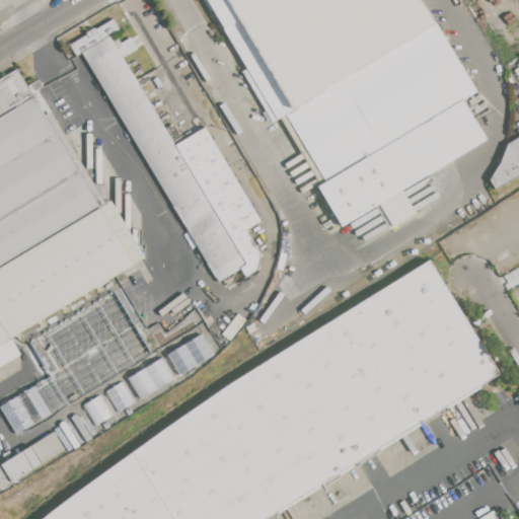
[(206,0),(424,0),(477,91),(464,99),(488,139),(402,189),(375,205),(340,226),(315,184),(319,182),(281,117),(273,122),(242,71),(247,69),(206,0)]
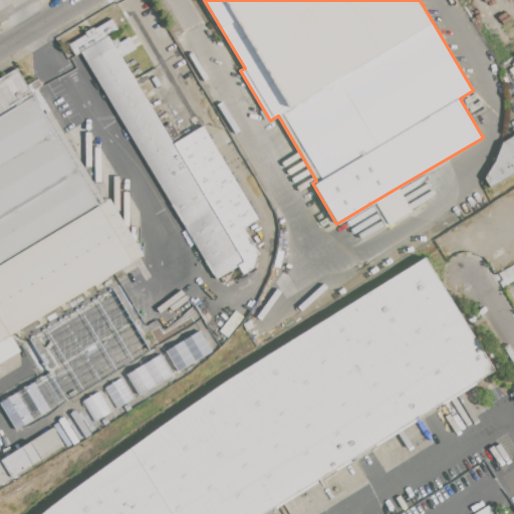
[(80,51),(111,32),(176,144),(204,127),(257,220),(244,228),(258,252),(254,268),(225,286),(220,277),(217,279),(80,51)]
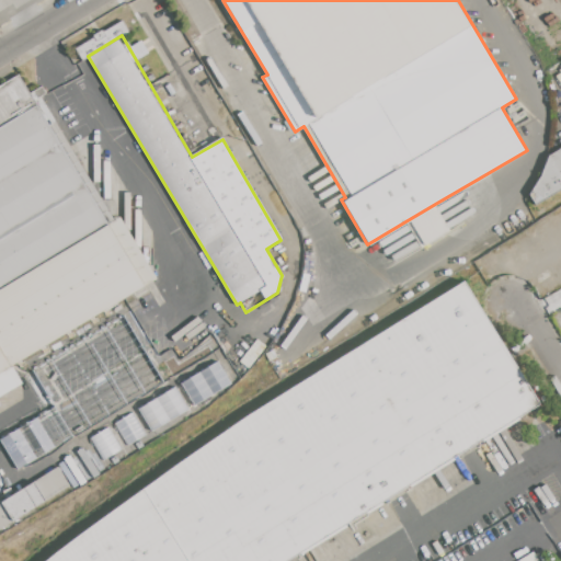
[(0,86),(19,75),(146,287),(12,367),(23,385),(0,398),(0,86)]
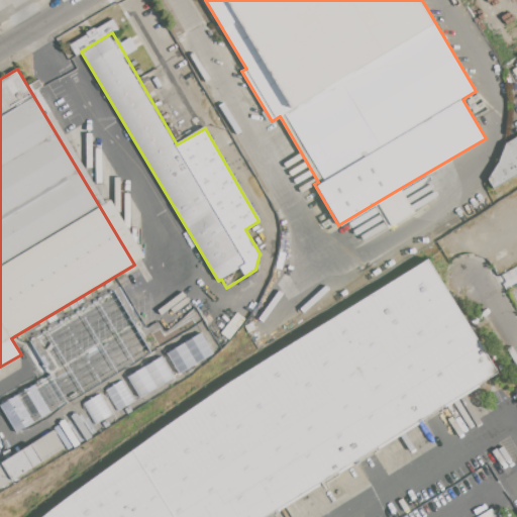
[(516,136),(516,173),(492,189),(487,181),(498,163),(506,143),(516,136)]
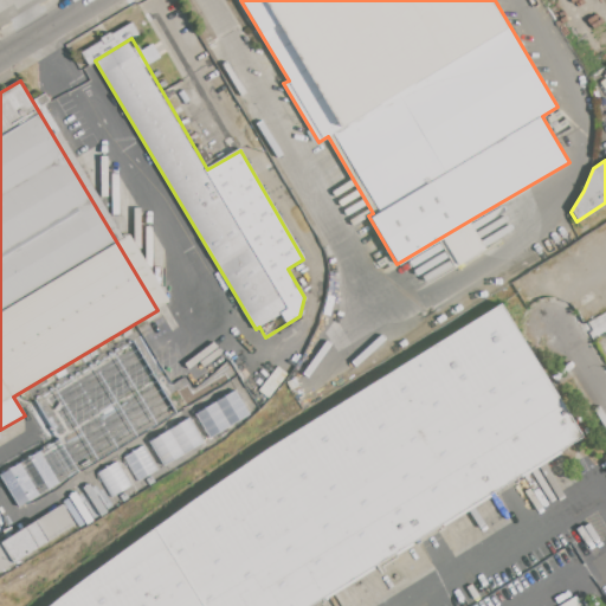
[(438,239),(470,220),(485,246),(453,265),(438,239)]
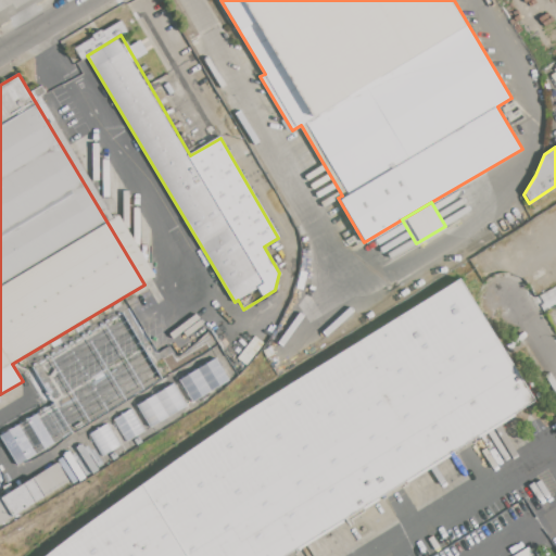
[(535,400),(283,555),(48,555),(74,533),(111,508),(156,472),(200,442),(460,280),(535,400)]
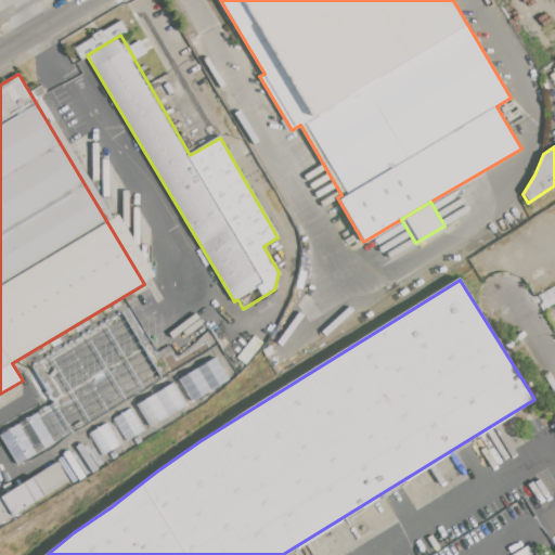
[(229,381),(217,358),(179,377),(191,400),(229,381)]
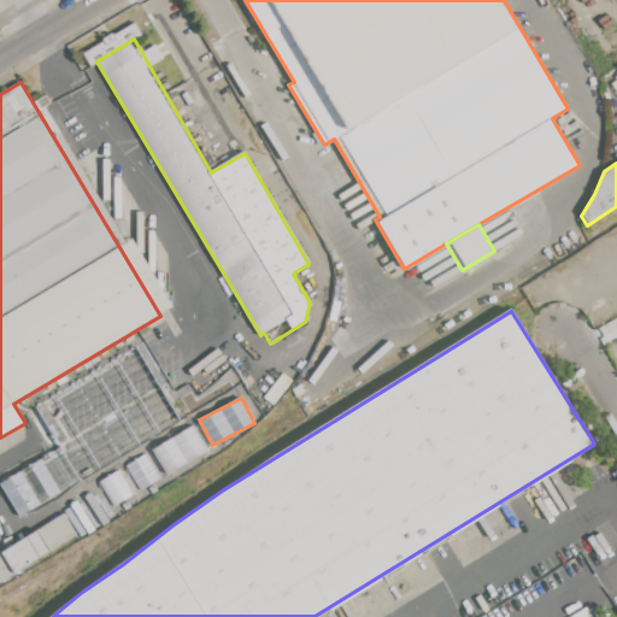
[(207,451),(194,425),(152,447),(165,474),(207,451)]
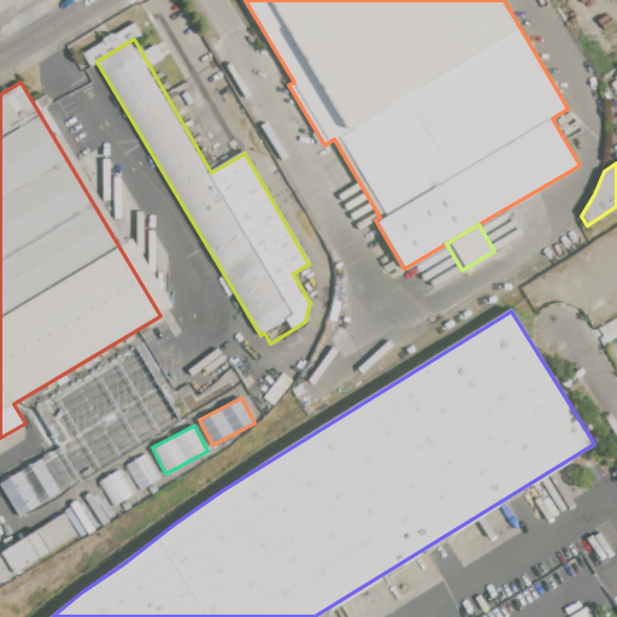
[(113,505),(131,494),(118,470),(99,481),(113,505)]
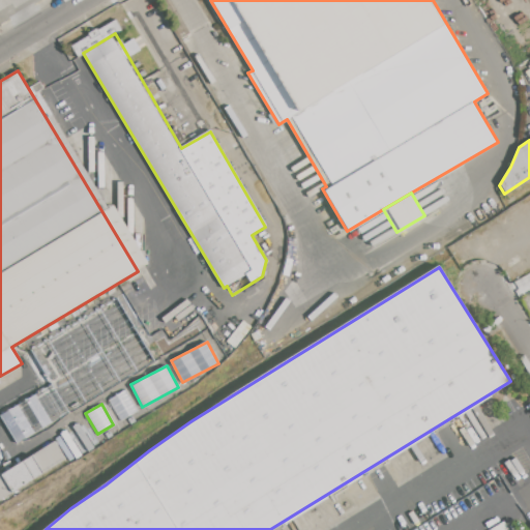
[(0,475),(55,442),(66,460),(0,501),(0,475)]
